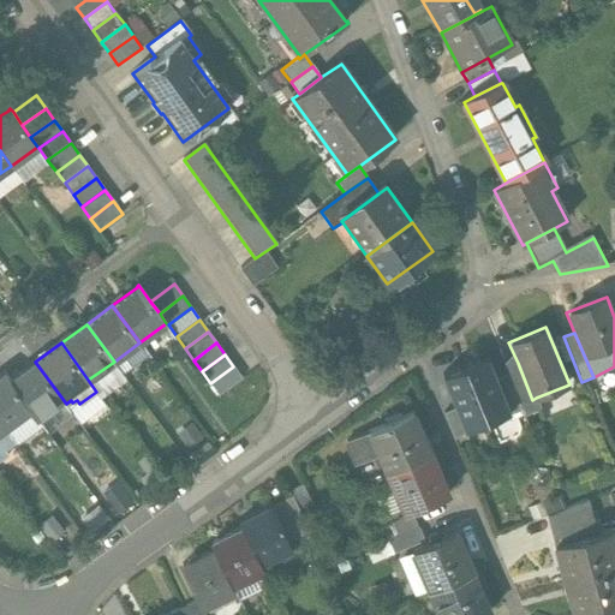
[(488,358),(443,375),(457,407),(465,429),(467,429),(491,418),(489,412),(505,405),(506,405),(497,381),(488,358)]
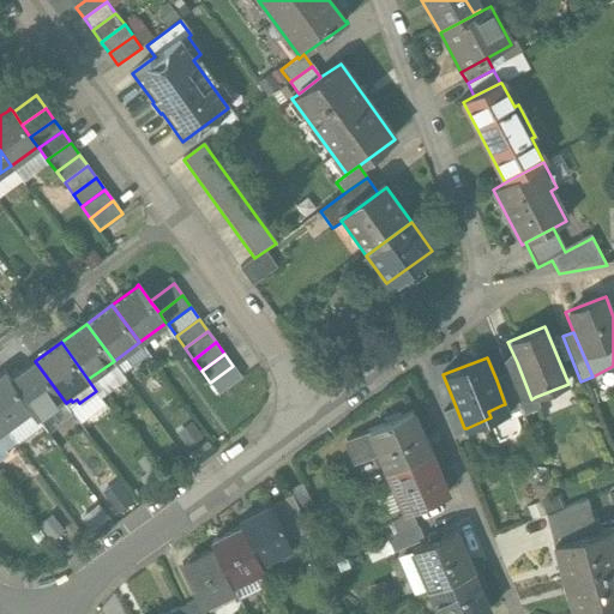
[(62,398),(35,361),(10,379),(30,408),(36,416),(62,398)]
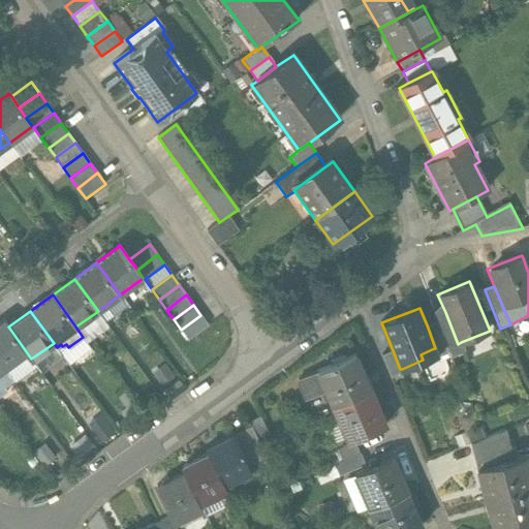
[(445,312),(435,316),(438,323),(450,354),(452,356),(465,351),(461,342),(458,344),(445,312)]
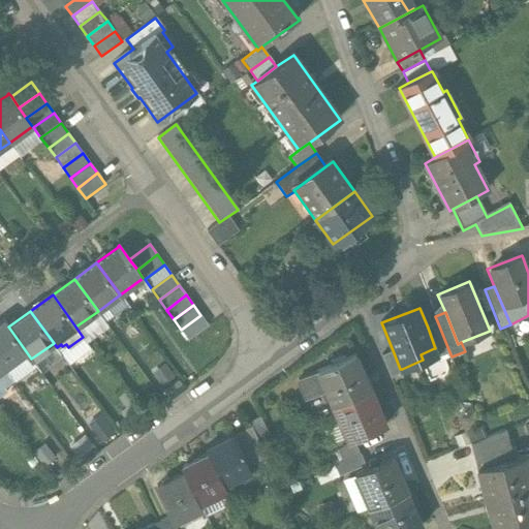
[(200,315),(181,330),(188,340),(208,324),(200,315)]
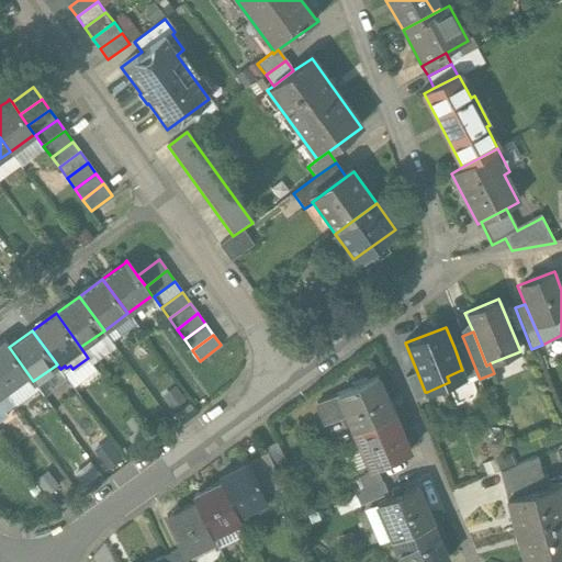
[(9,347),(2,339),(0,340),(0,384),(4,391),(27,373),(9,347)]
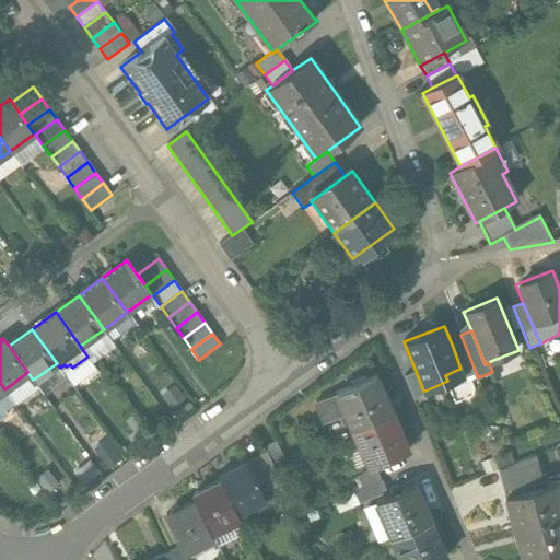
[(464,342),(453,347),(461,369),(459,369),(464,381),(477,375),(464,342)]
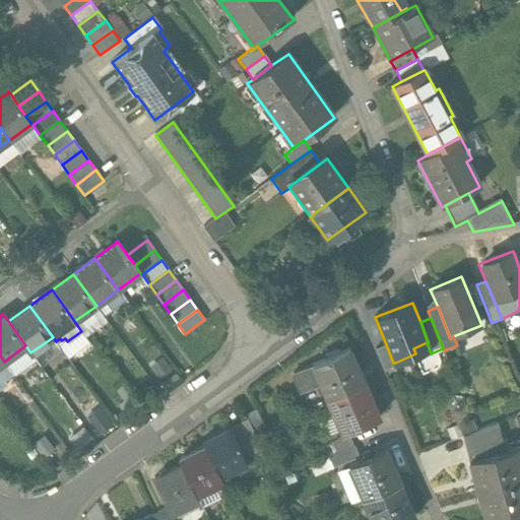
[(393,363),(386,344),(376,348),(384,371),(396,366),(395,363),(393,363)]
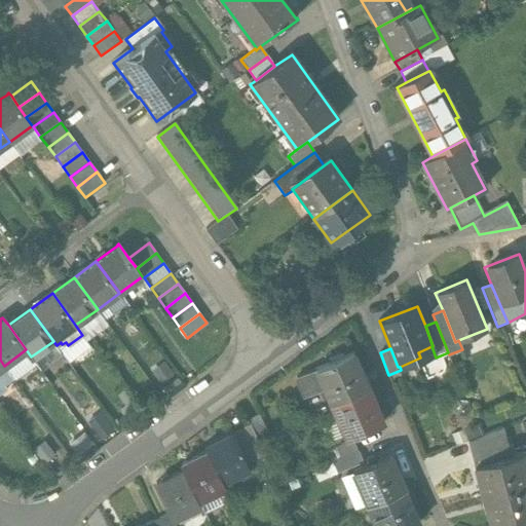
[(352,352),(297,377),(305,397),(324,388),(330,403),(367,387),(352,352)]
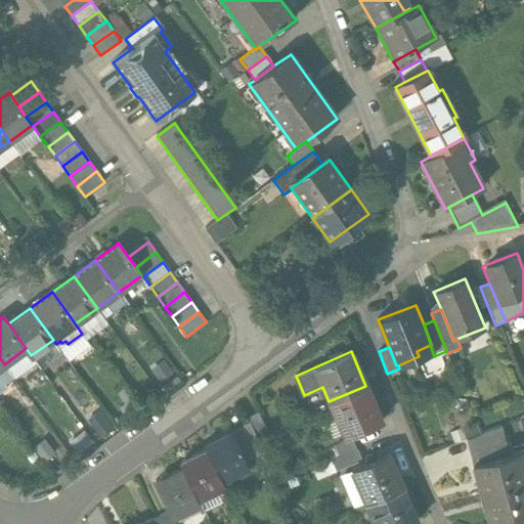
[(365,386),(329,401),(344,435),(381,420),(365,386)]
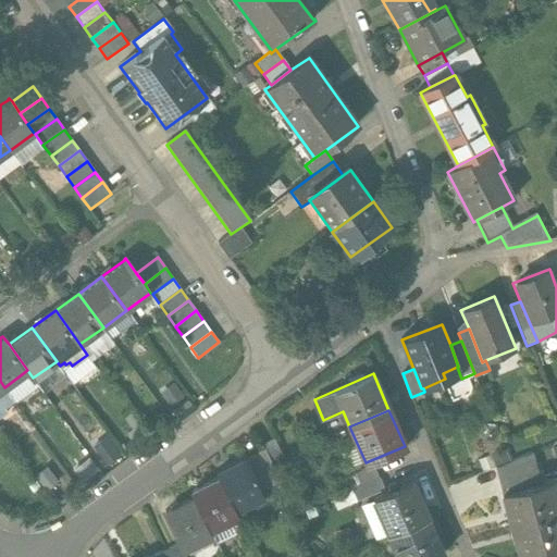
[(285,461),(274,436),(262,442),(265,449),(274,467),(285,461)]
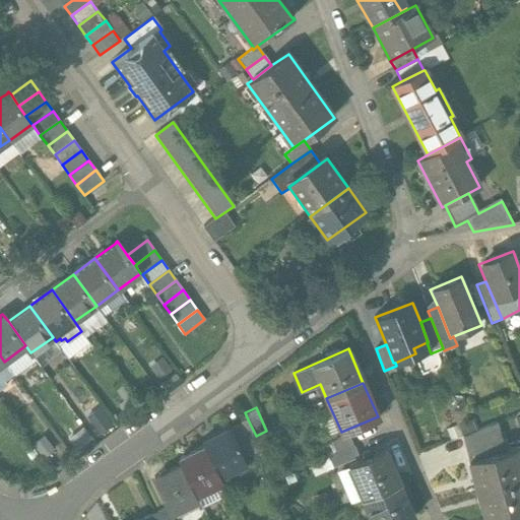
[(248,419),(230,429),(245,460),(264,451),(256,436),(248,419)]
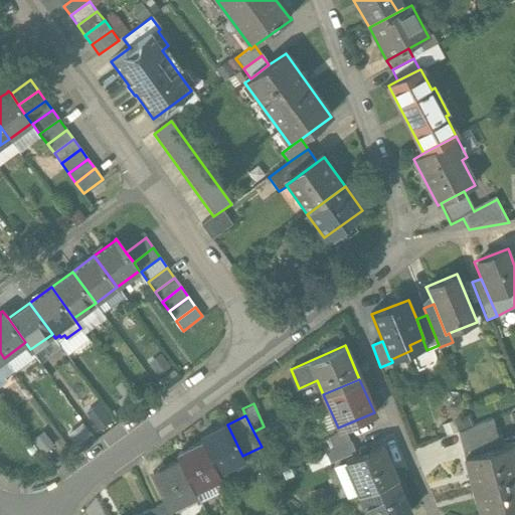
[(492,418),(459,433),(465,456),(500,447),(492,418)]
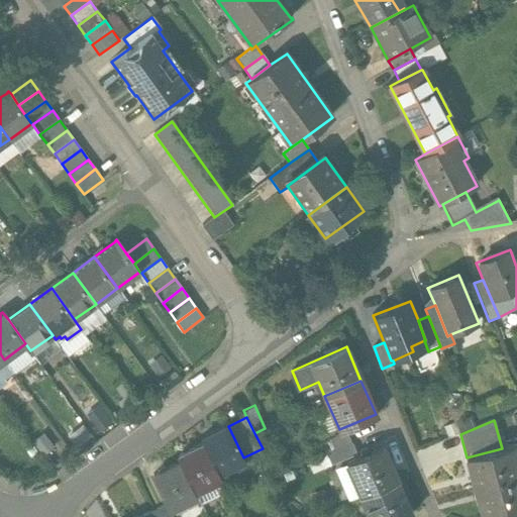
[(443,427),(447,438),(458,434),(454,423),(443,427)]
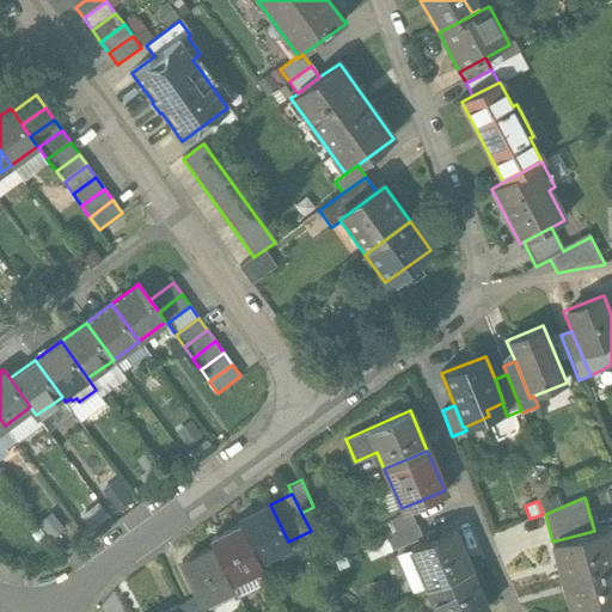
[(269,505),(239,519),(239,518),(238,518),(242,525),(257,558),(287,544),(287,545),(289,544),(288,542),(270,505),(269,503),(268,503),(269,505)]
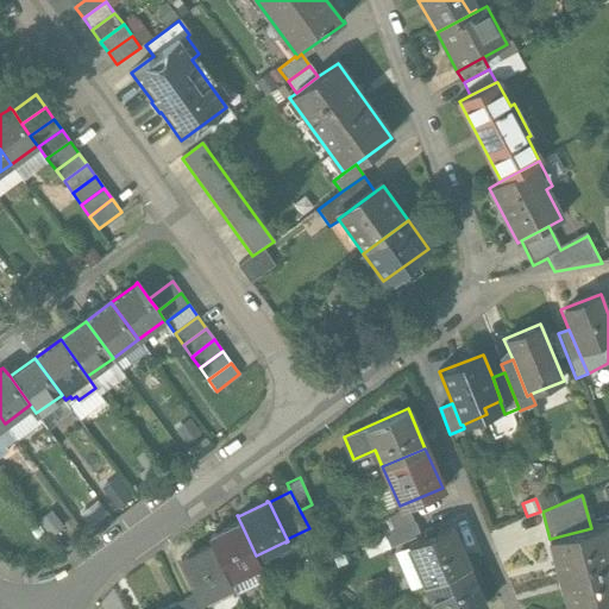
[(407,508),(378,521),(384,534),(413,521),(407,508)]
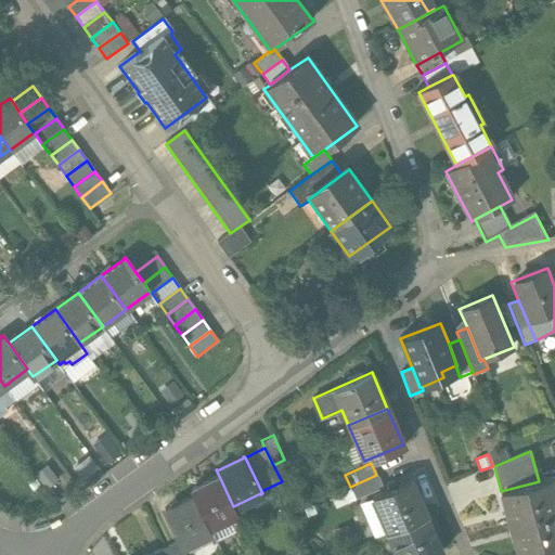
[(376,475),(350,487),(356,499),(382,487),(376,475)]
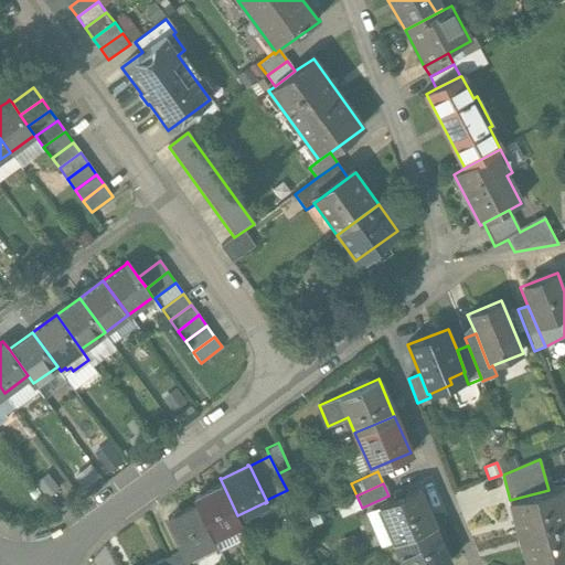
[(223,484),(194,499),(194,498),(193,498),(196,504),(214,542),(217,548),(247,534),(237,515),(223,484)]
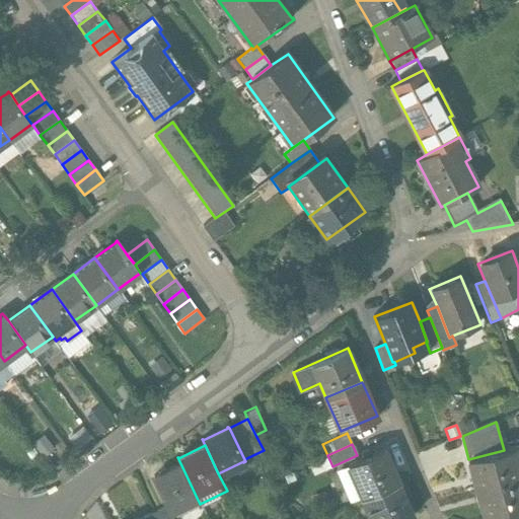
[(468,459),(476,490),(518,477),(518,446),(504,450),(468,459)]
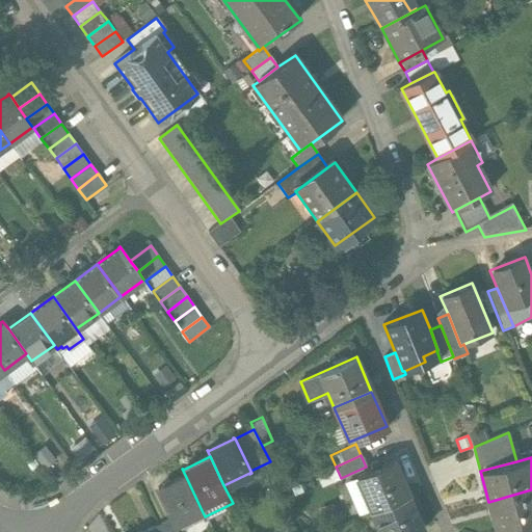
[(394,459),(355,476),(371,510),(407,495),(401,480),(402,479),(394,459)]
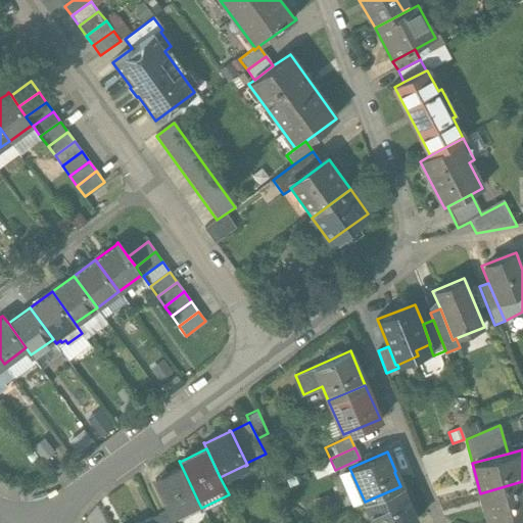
[(182,467),(156,480),(155,479),(154,479),(169,509),(172,514),(197,502),(197,503),(198,502),(182,467)]
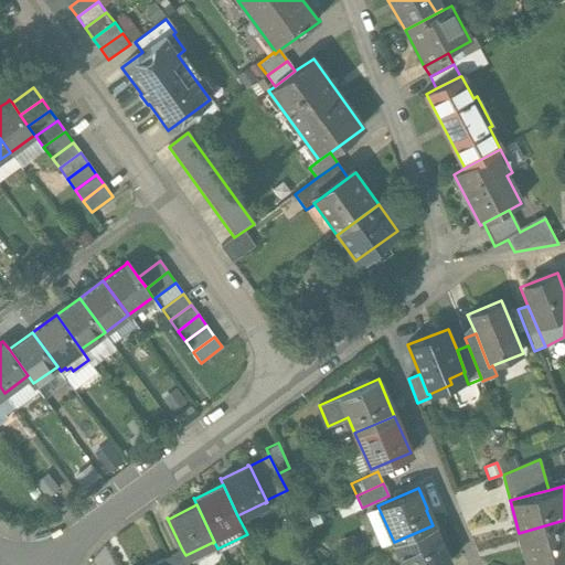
[(564,520),(519,533),(526,564),(532,564),(543,562),(564,555),(564,520)]
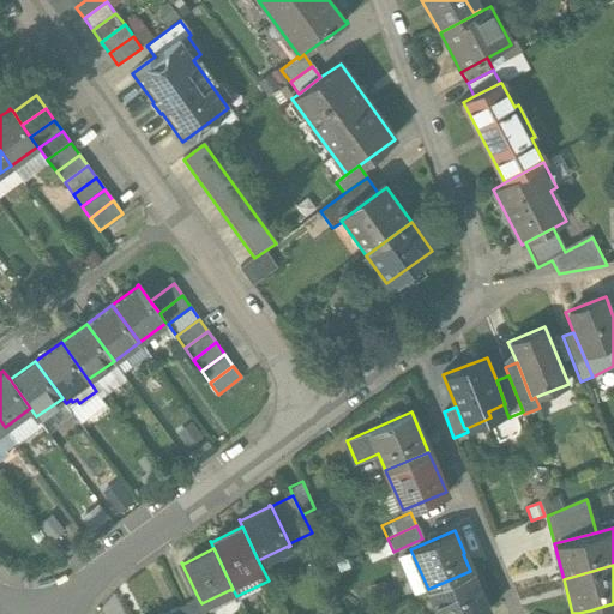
[(470,571),(428,589),(439,613),(477,613),(489,609),(479,585),(477,585),(470,571)]
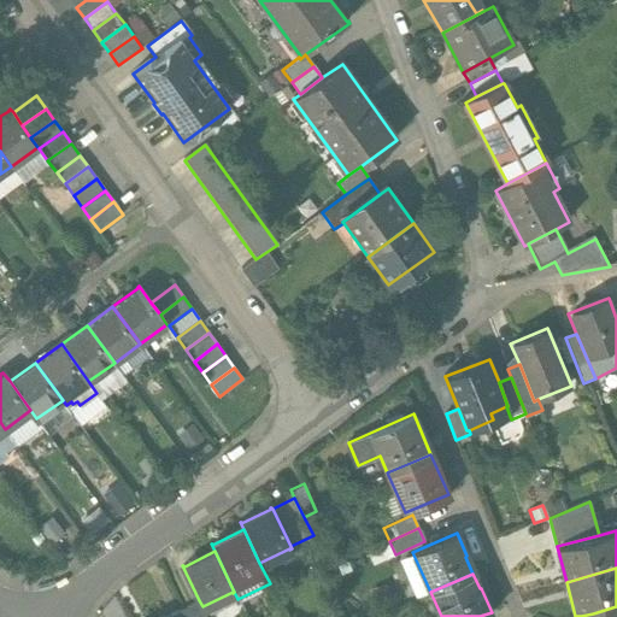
[(199,600),(182,609),(186,616),(207,616),(203,606),(199,600)]
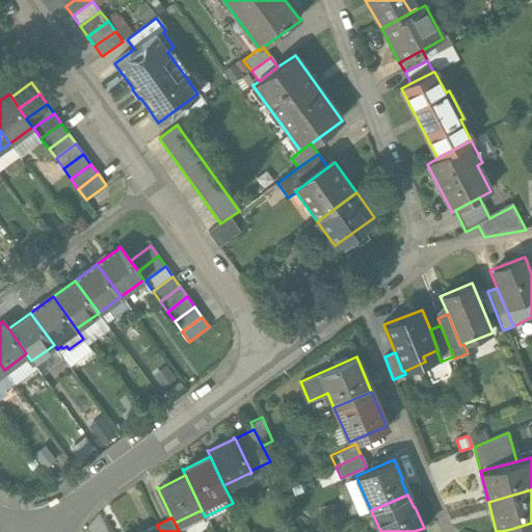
[(531,531),(531,523),(511,529),(512,531),(531,531)]
